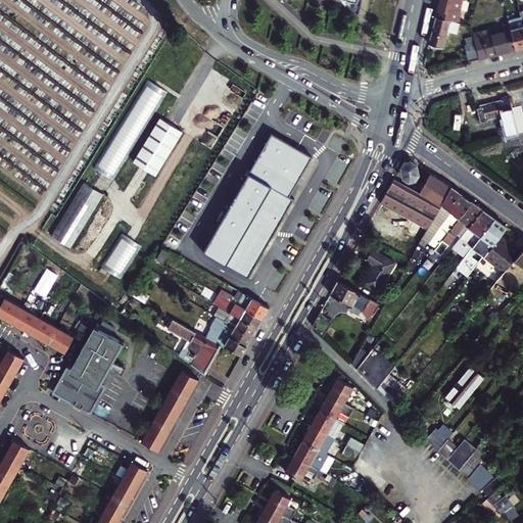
[(344,0),(359,12),(361,0),(344,0)]
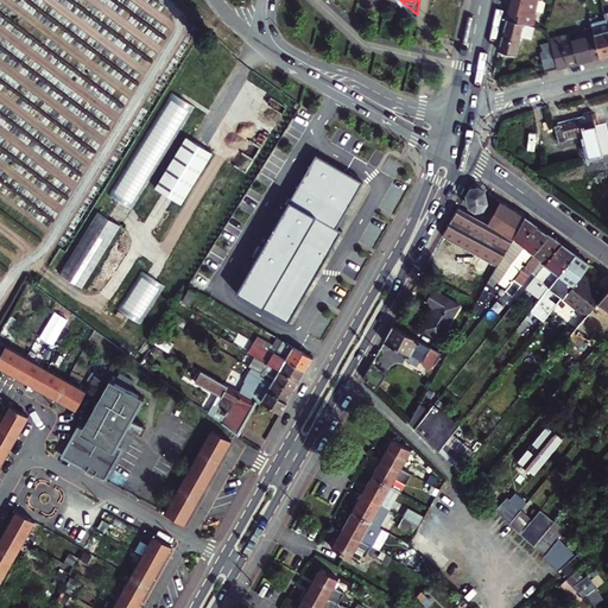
[(511,0),(507,19),(533,26),(536,14),(534,11),(537,0),(511,0)]
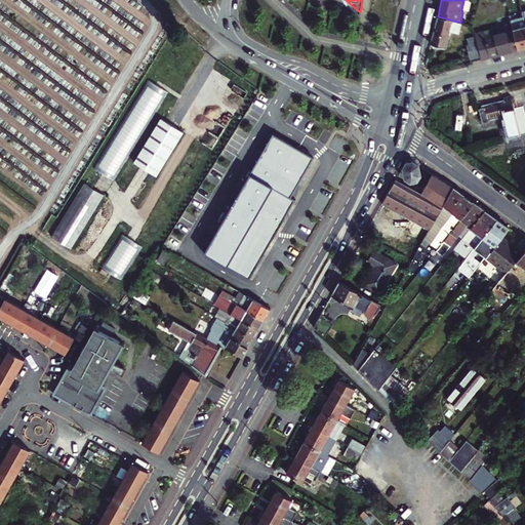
[(460,23),(438,16),(431,44),(445,48),(449,31),(458,34),(461,23),(460,23)]
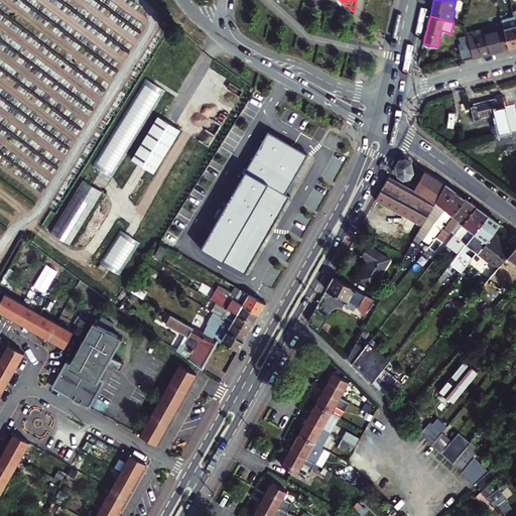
[(502,20),(505,29),(509,48),(515,46),(515,22),(515,17),(502,20)]
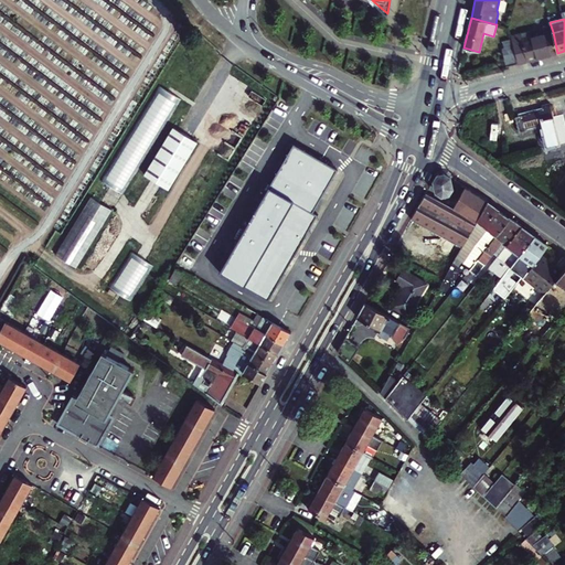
[(512,40),(518,63),(557,53),(553,32),(523,40),(521,34),(511,36),(512,40)]
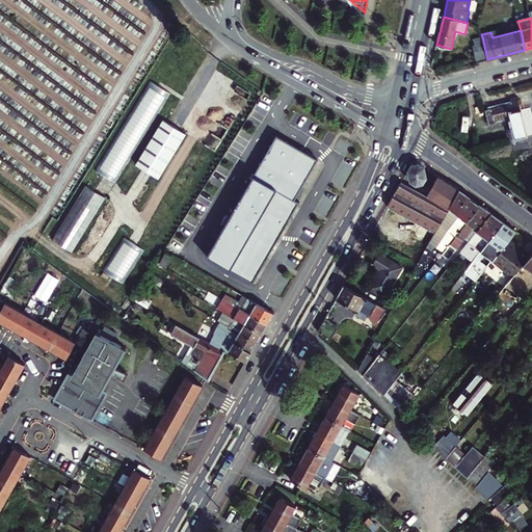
[(477,62),(487,59),(482,37),(474,40),(475,46),(473,46),(477,62)]
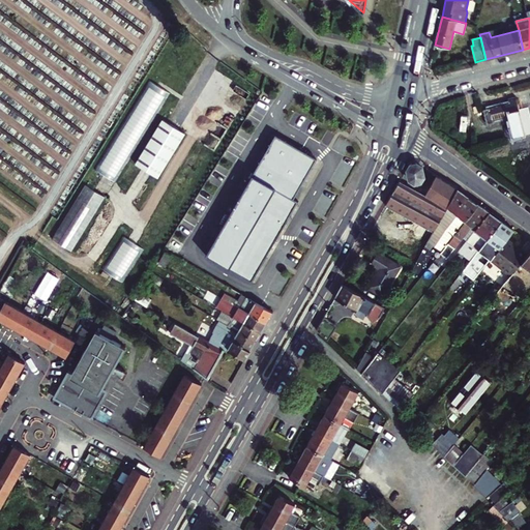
[(171,93),(149,82),(96,169),(115,182),(171,93)]
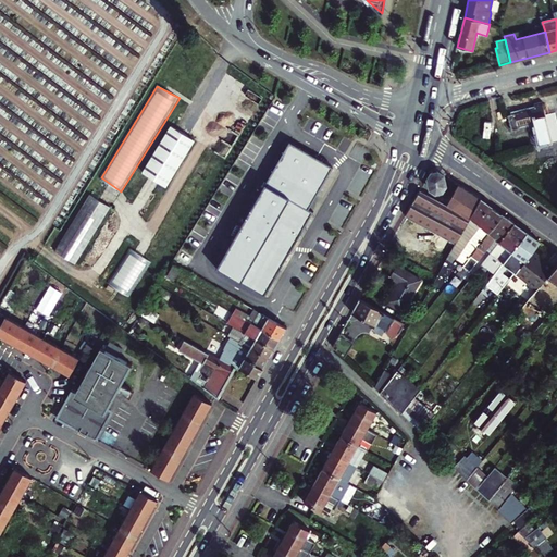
[(521,131),(520,127),(536,123),(542,145),(553,141),(543,104),(534,107),(535,109),(508,116),(509,120),(503,122),(506,133),(512,131),(512,133),(521,131)]
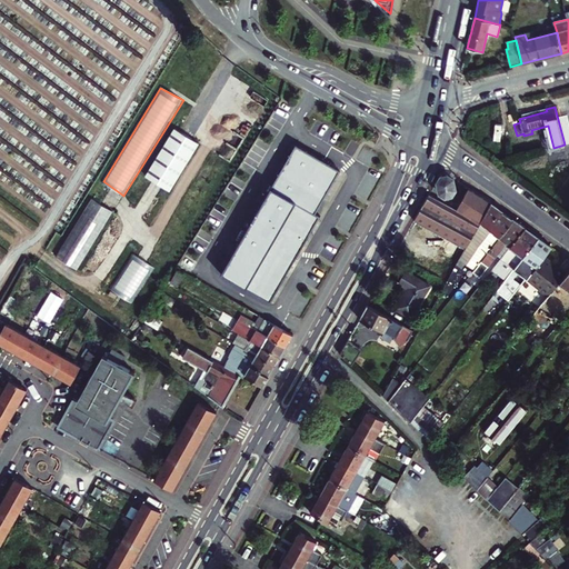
[(199,143),(176,129),(147,176),(158,182),(170,191),(199,143)]
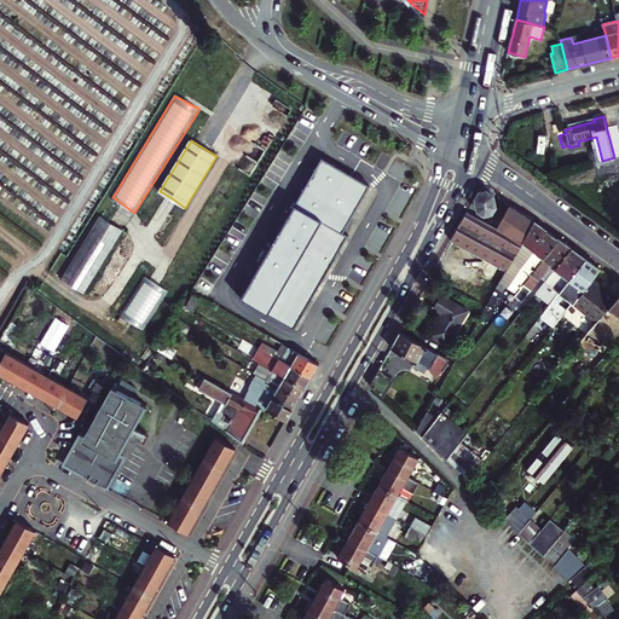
[(370,185),(322,157),(241,298),(294,329),(348,235),(343,232),(370,185)]
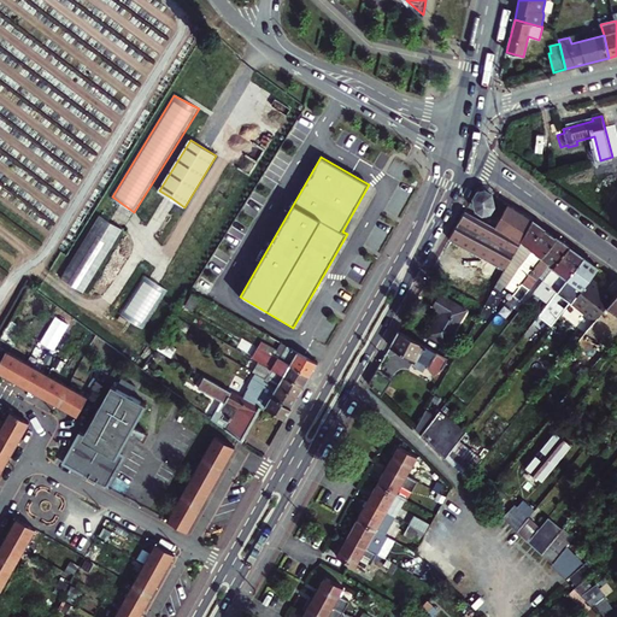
[(494,207),(492,195),(485,192),(479,192),(475,198),(476,210),(482,215),(489,213),(494,207)]
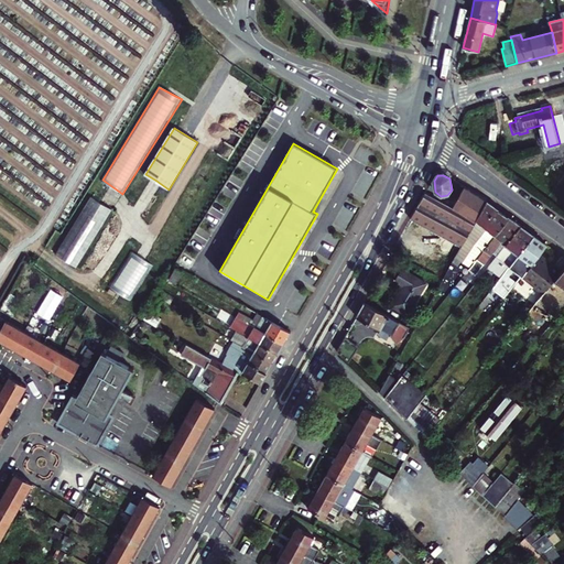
[(487,202),(465,187),(463,193),(454,188),(445,205),(425,195),(412,219),(425,227),(421,237),(434,243),(438,234),(462,247),(487,202)]
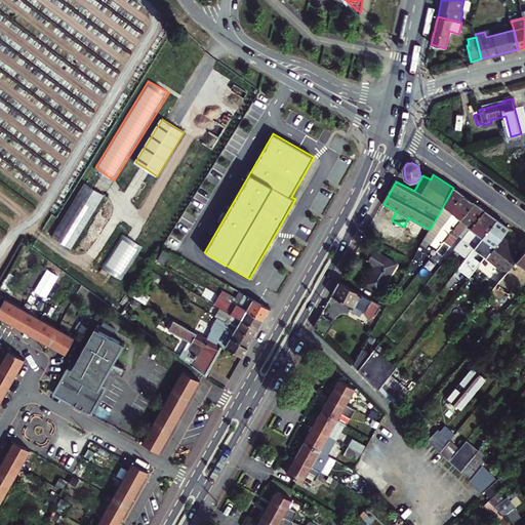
[(106,196),(85,185),(52,235),(73,248),(106,196)]
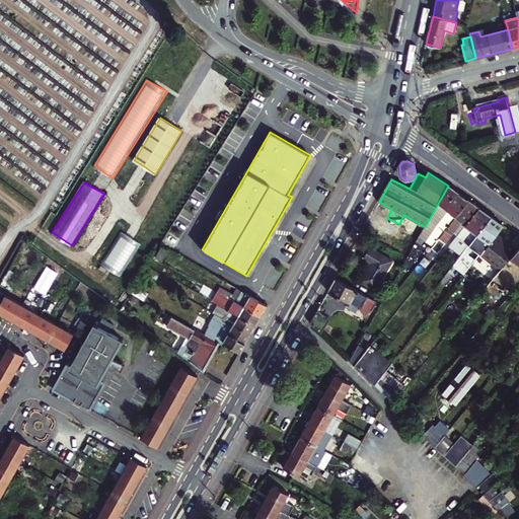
[(469,201),(448,186),(425,227),(420,235),(408,257),(392,285),(399,288),(434,245),(440,237),(450,226),(469,201)]
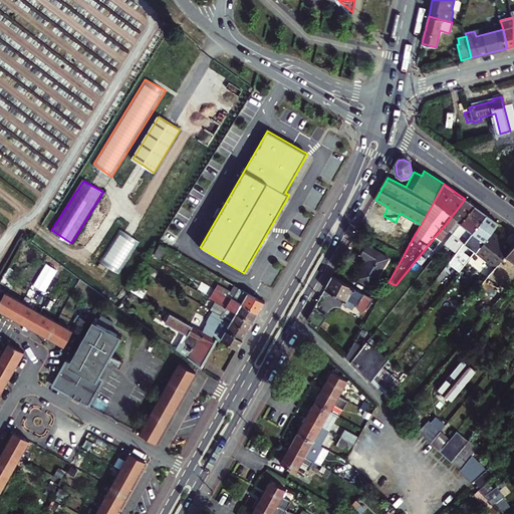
[(462,223),(475,206),(465,199),(446,224),(436,235),(430,243),(439,251),(440,250),(443,247),(453,234),(458,229),(462,223)]
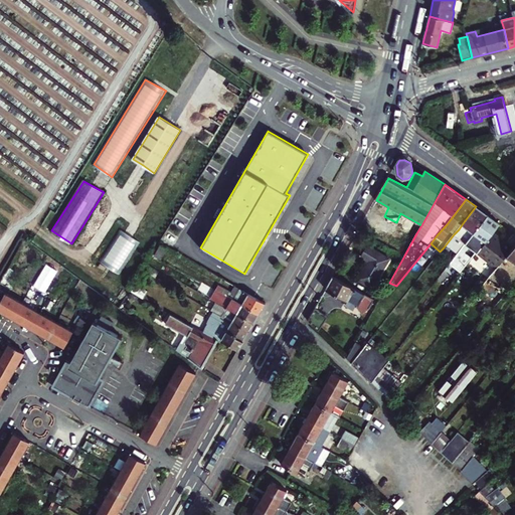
[(500,224),(476,206),(463,223),(459,229),(454,234),(444,247),(441,250),(440,251),(463,270),(463,269),(477,252),(493,233),(500,224)]
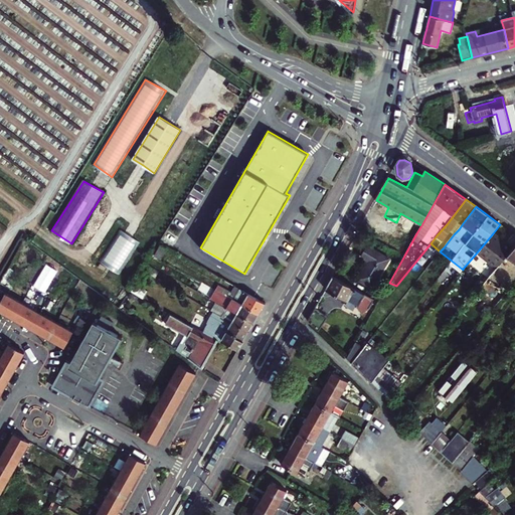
[(127,235),(120,230),(99,262),(119,275),(140,243),(127,235)]
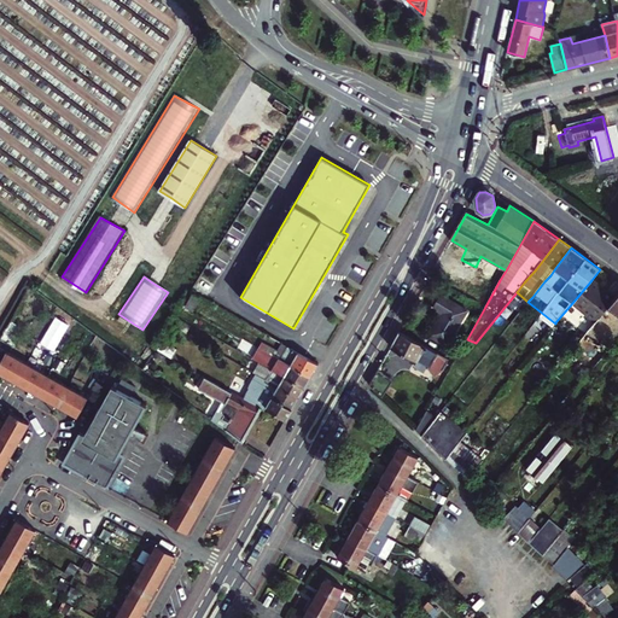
[(607,292),(592,280),(572,303),(596,321),(617,293),(617,281),(607,292)]
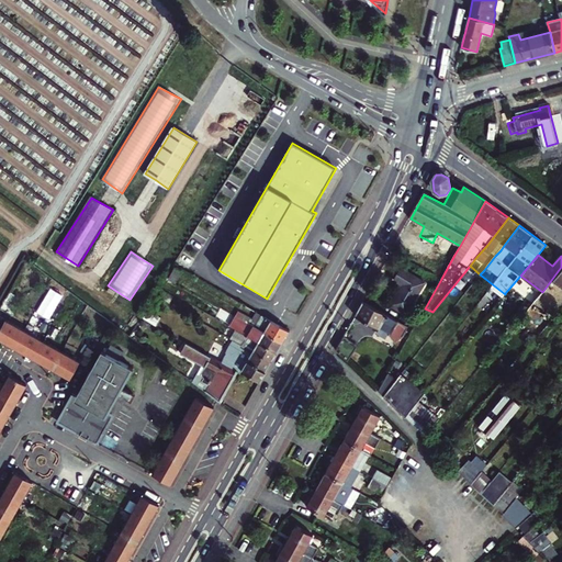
[(172,266),(167,276),(173,279),(179,269),(172,266)]
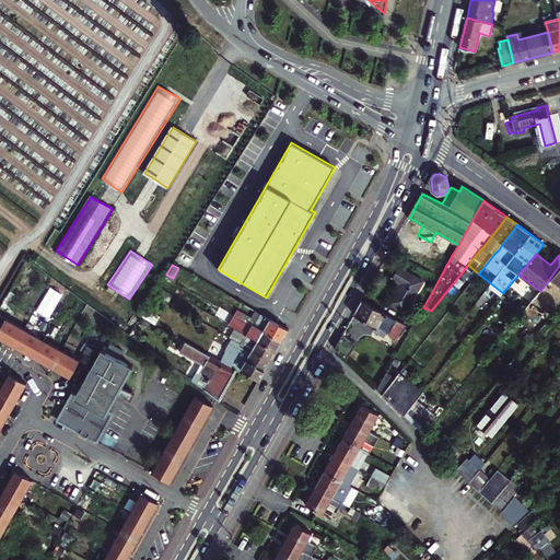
[(535,296),(543,303),(559,283),(559,266),(540,291),(535,296)]
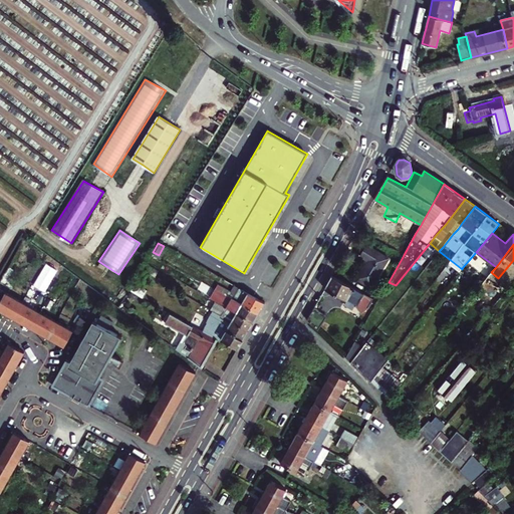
[(360,279),(375,287),(391,259),(370,246),(364,257),(370,260),(360,279)]
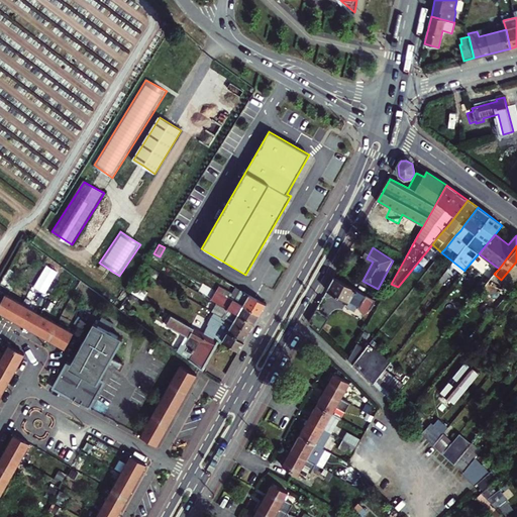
[(492,291),(501,280),(494,274),(485,286),(492,291)]
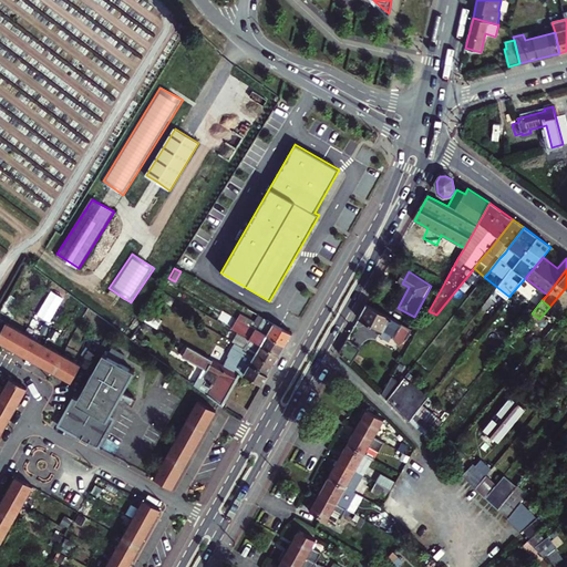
[(413,330),(368,305),(359,319),(382,332),(383,330),(395,337),(394,339),(401,346),(408,340),(413,330)]
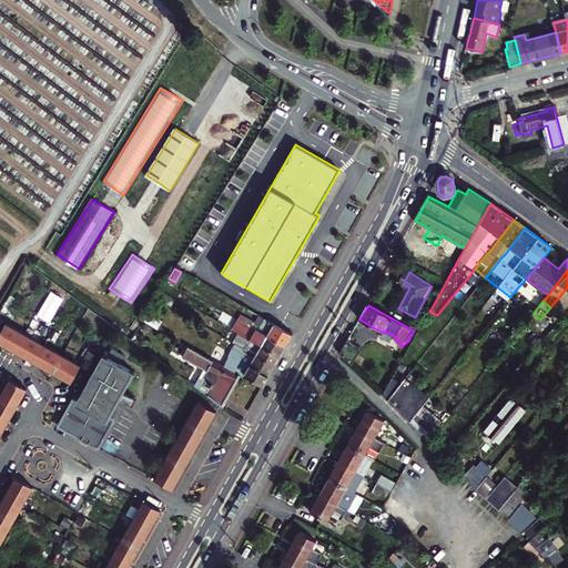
[(0,334),(0,338),(18,347),(27,332),(7,321),(0,334)]
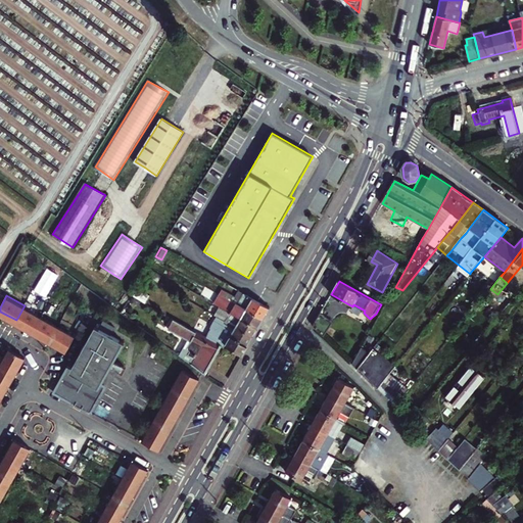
[(235,303),(264,320),(270,308),(252,299),(246,295),(241,303),(237,301),(235,303)]
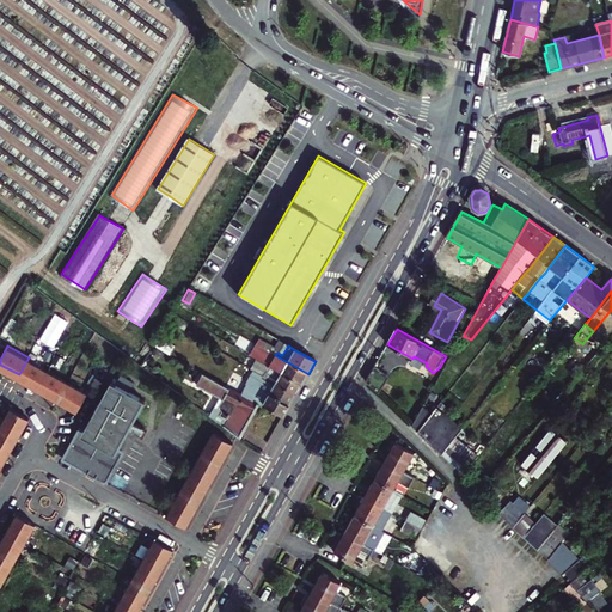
[(285,365),(281,372),(303,384),(308,374),(275,355),(274,357),(285,365)]
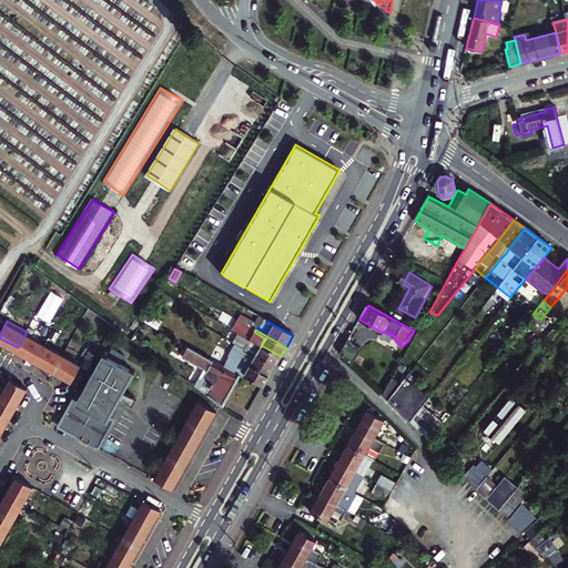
[(18,347),(37,358),(47,341),(27,332),(18,347)]
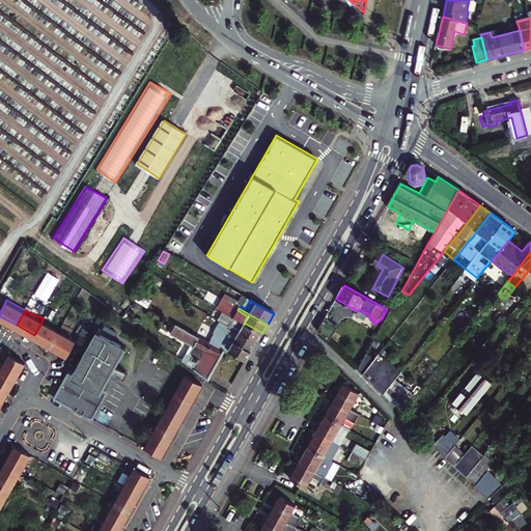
[(231,316),(223,311),(220,315),(229,320),(231,316)]
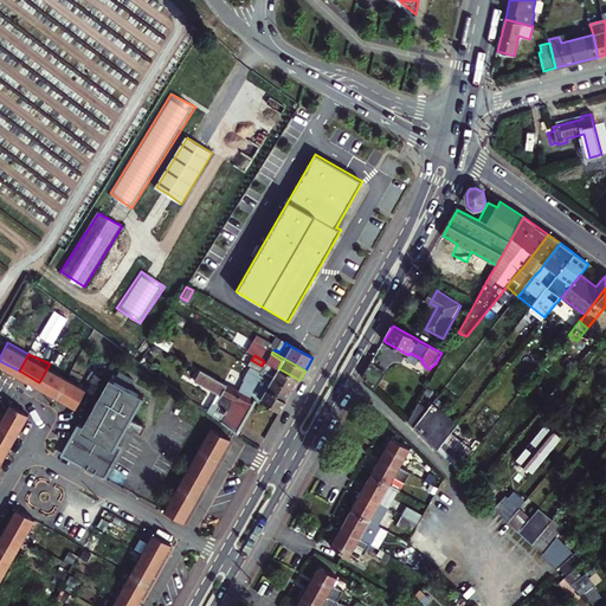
[(372,362),(363,378),(375,389),(391,376),(372,362)]
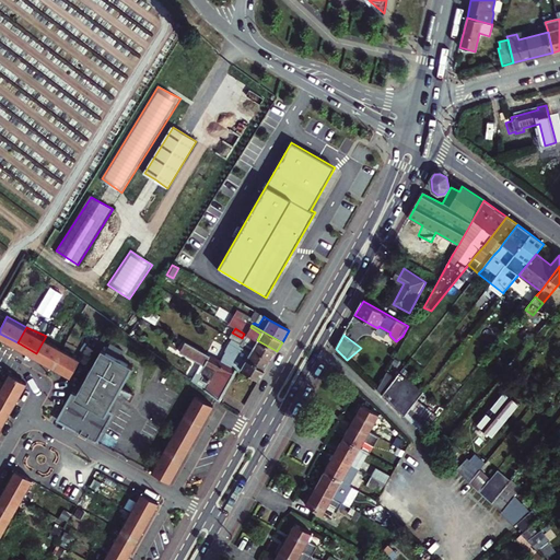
[(63,346),(46,336),(36,353),(54,362),(63,346)]
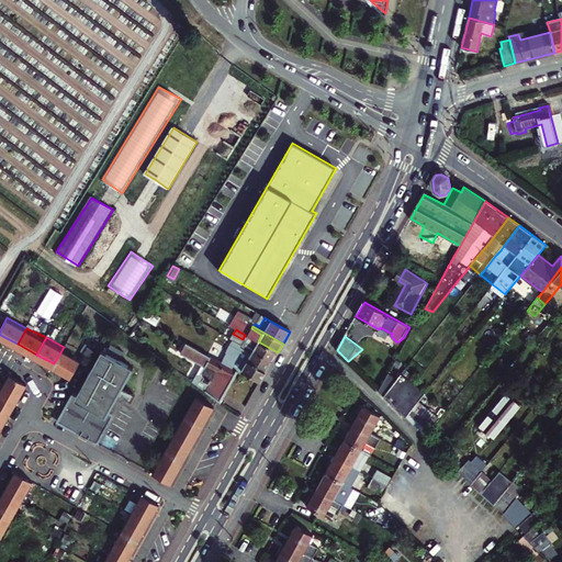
[(242,345),(272,362),(278,352),(258,341),(255,348),(244,343),(242,345)]
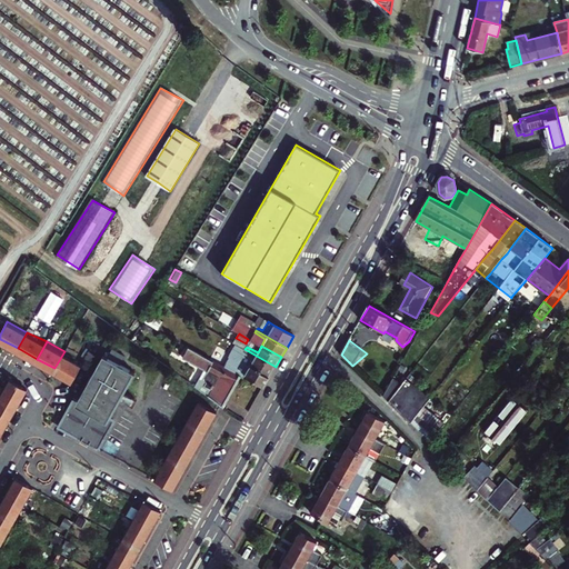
[(189,348),(183,358),(208,372),(202,381),(199,380),(196,387),(210,397),(222,406),(235,383),(239,376),(229,370),(189,348)]
